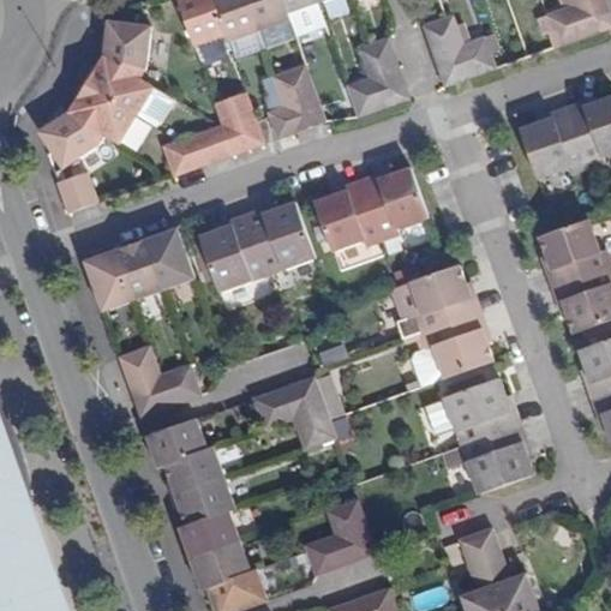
[(289,17),(287,10),(315,0),(180,0),(196,42),(227,31),(229,37),(289,17)]
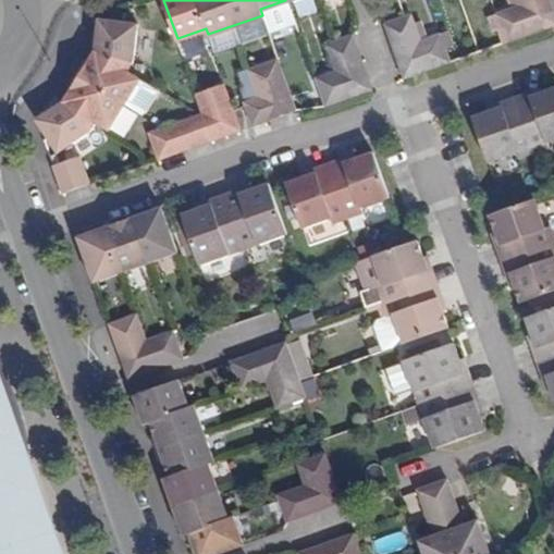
[(502,40),(553,22),(553,21),(546,0),(517,0),(518,2),(512,4),(492,12),(497,26),(502,40)]
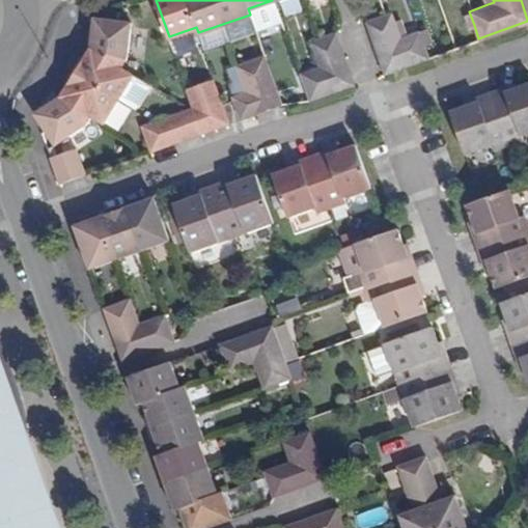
[(427,56),(418,29),(398,35),(389,10),(363,19),(382,72),(427,56)]
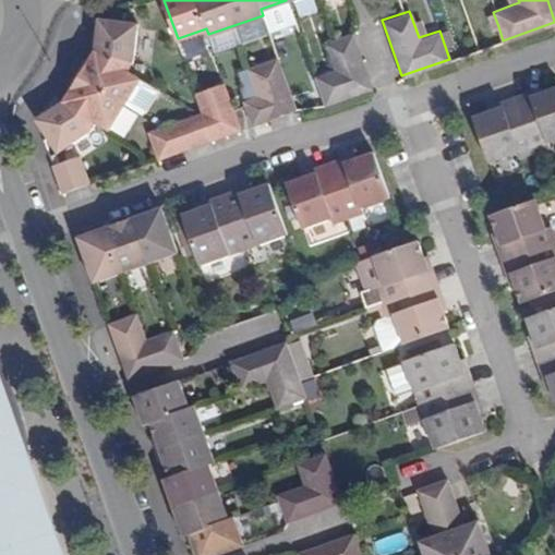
[(492,28),(498,26),(493,12),(487,13),(492,28)]
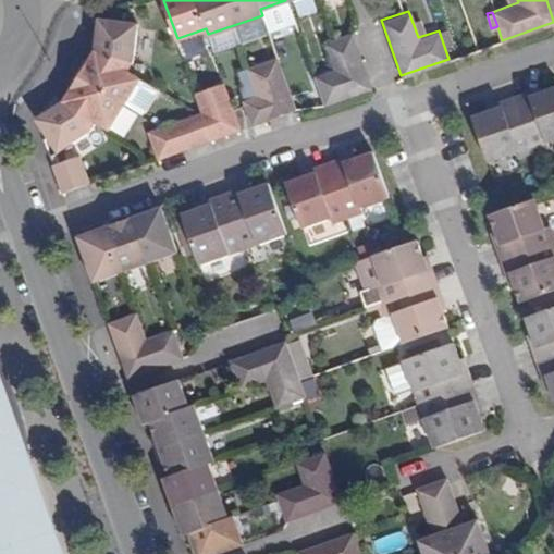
[(132,75),(122,70),(123,66),(133,25),(95,16),(93,24),(90,34),(87,42),(84,52),(79,62),(74,71),(70,76),(65,83),(60,90),(53,98),(48,103),(41,109),(34,115),(56,147),(84,124),(89,118),(100,125),(132,75)]
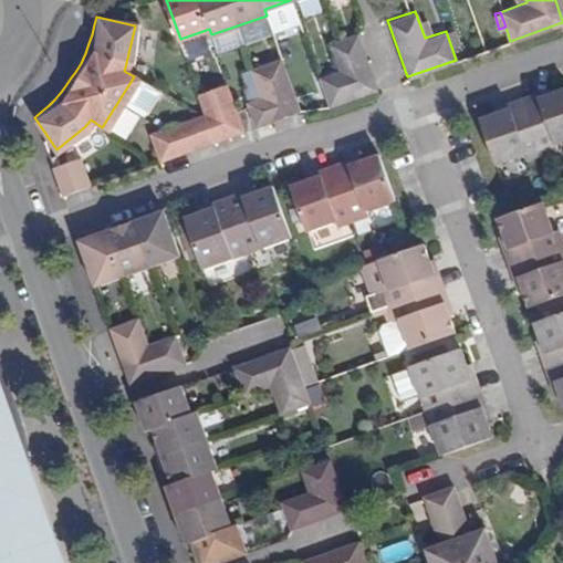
[(329,104),(376,87),(357,31),(330,41),(340,68),(319,75),(329,104)]
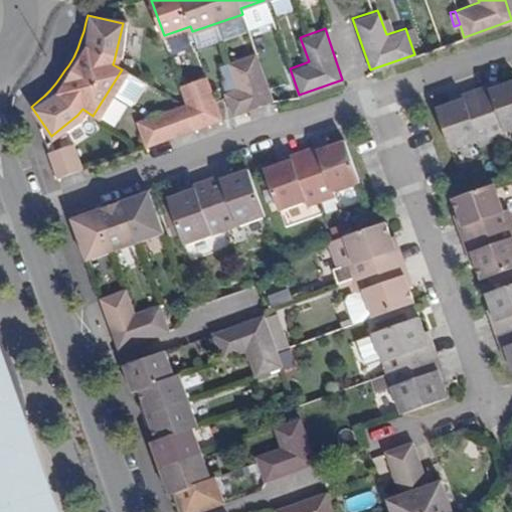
[(234,112),(273,99),(257,51),(229,61),(237,86),(226,91),(234,112)]
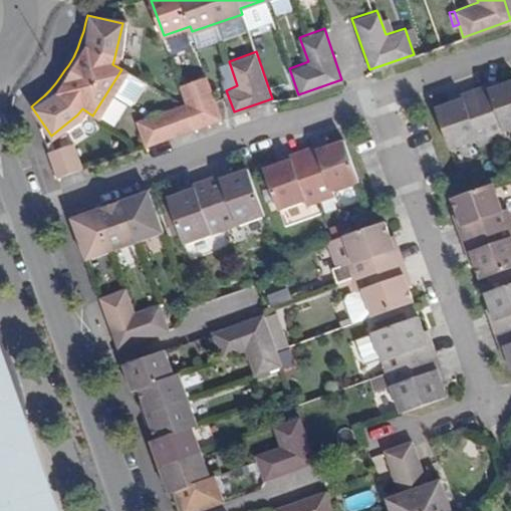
[(180,82),(186,100),(137,117),(145,143),(221,115),(206,73),(180,82)]
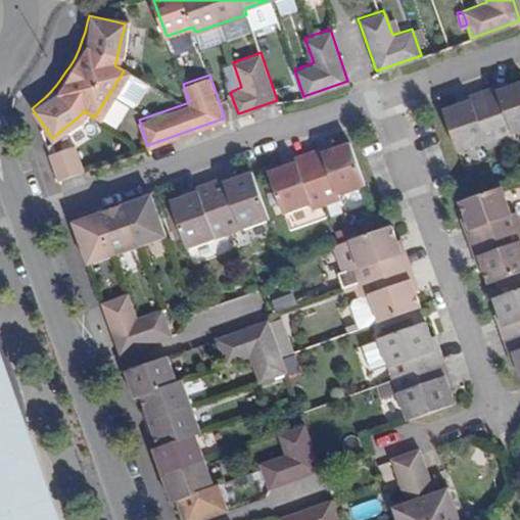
[(519,79),(510,84),(459,101),(441,107),(456,148),(484,139),(486,143),(514,133),(513,128),(519,125),(519,79)]
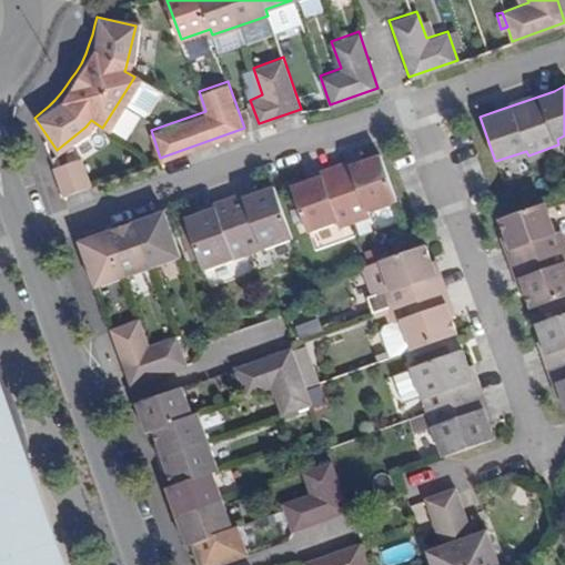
[(496,106),(498,110),(554,91),(552,87),(496,106)]
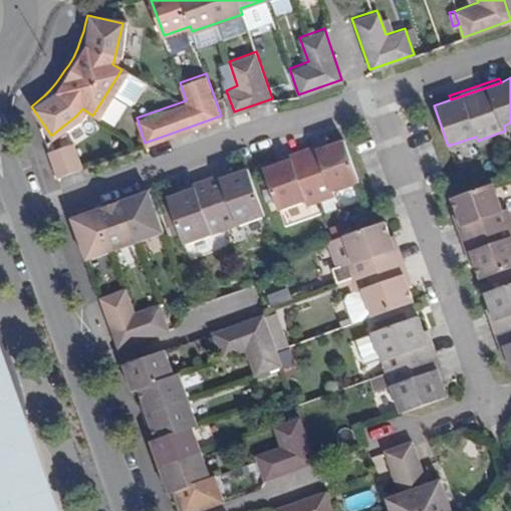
[(303,207),(331,197),(329,191),(356,182),(341,140),(326,145),(276,162),(261,167),(276,210),(301,202),(303,207)]
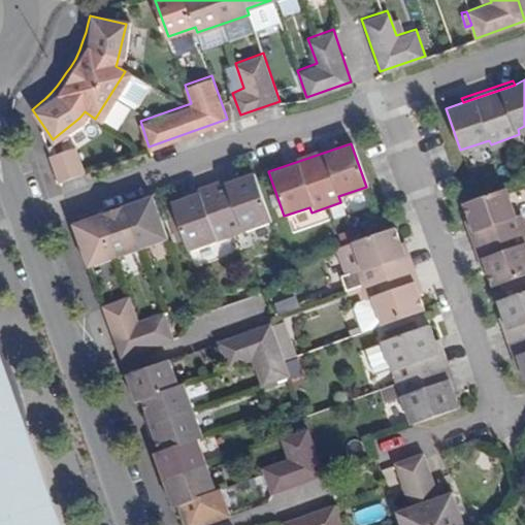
[(56,177),(79,169),(70,144),(47,152),(56,177)]
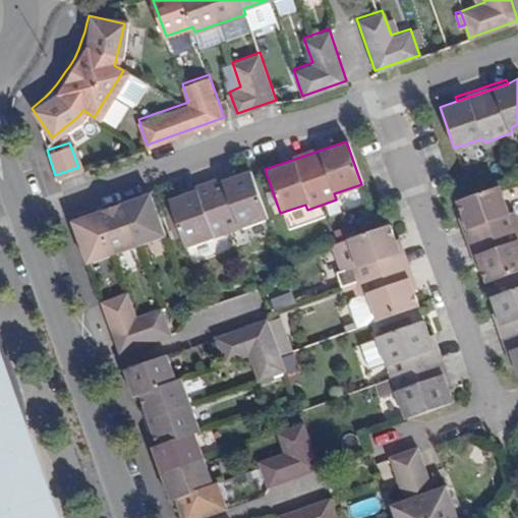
[(331,147),(330,142),(279,161),(280,164),(331,147)]
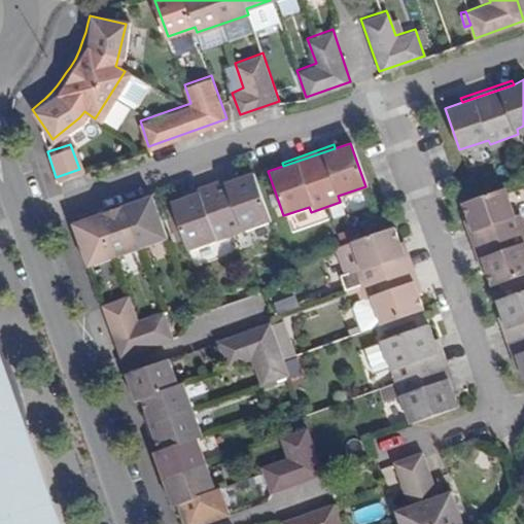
[(251,173),(236,179),(184,197),(169,202),(186,250),(268,221),(251,173)]
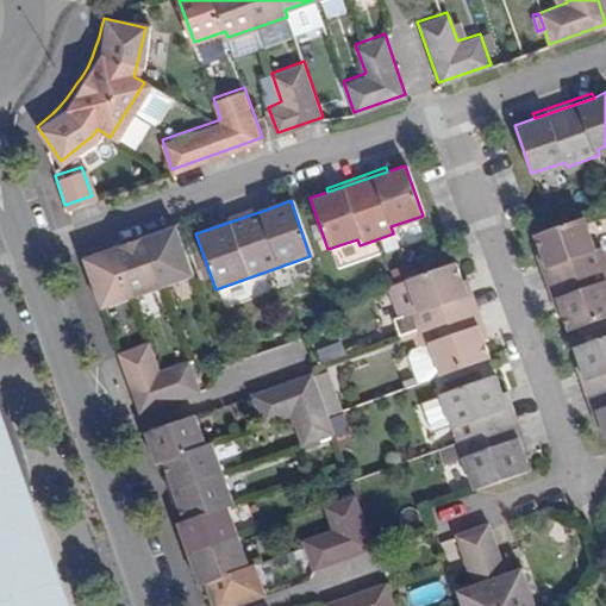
[(273,207),(272,202),(212,223),(213,227),(273,207)]
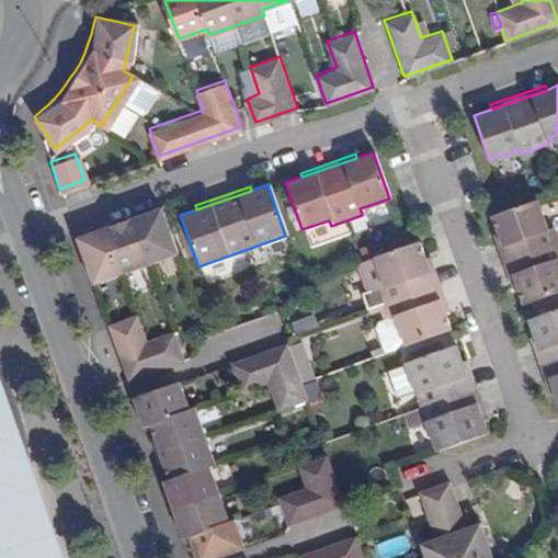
[(491,218),(498,235),(516,291),(522,307),(557,294),(557,246),(553,229),(547,230),(537,202),(491,218)]
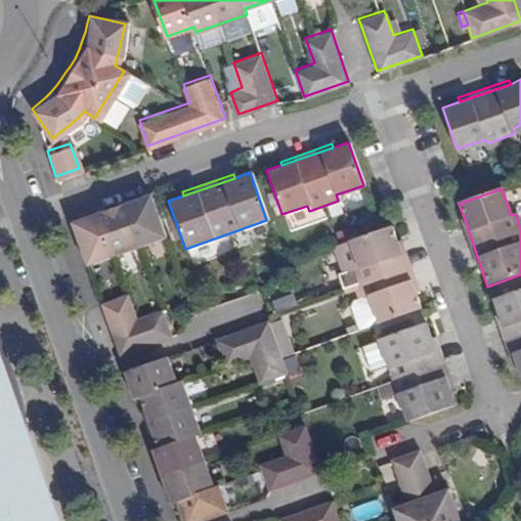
[(164,239),(148,194),(72,221),(87,266),(164,239)]
